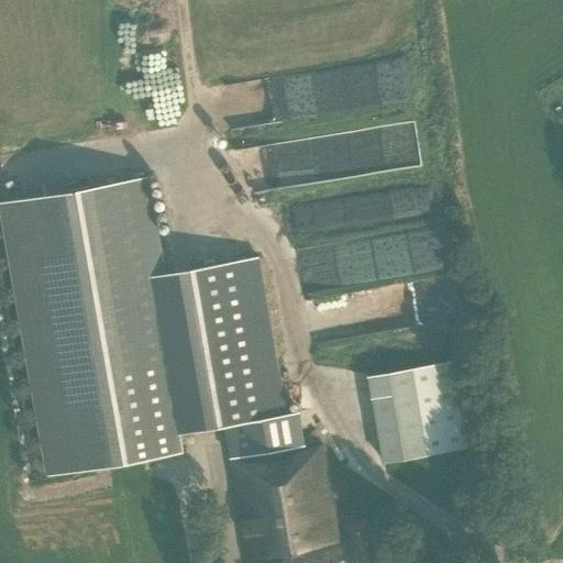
[(277,76),(286,117),(411,89),(403,50),(277,76)]
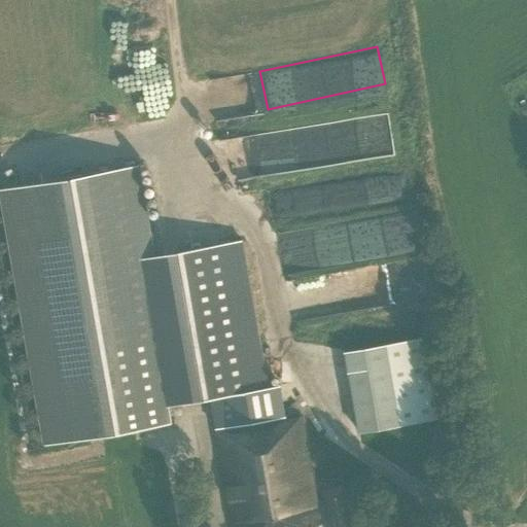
[(243,241),(156,256),(140,167),(0,190),(0,195),(44,447),(173,424),(169,406),(212,397),(218,430),(217,430),(235,526),(318,526),(317,522),(321,522),(303,416),(266,422),(260,390),(269,388),(243,241)]
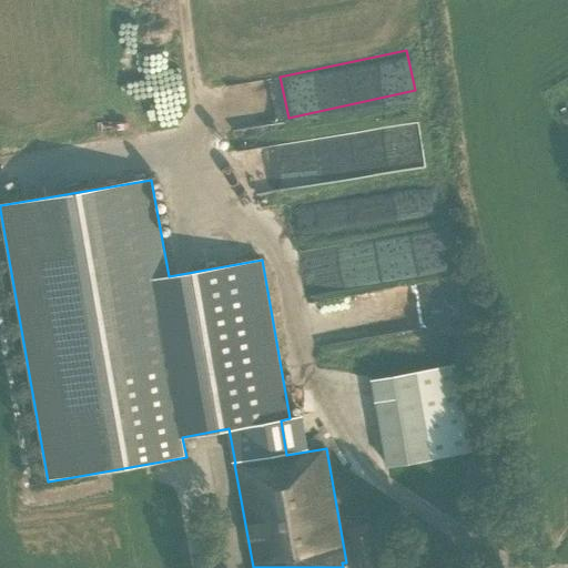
[(424,260),(447,259),(446,232),(405,233),(406,273),(424,273),(424,260)]
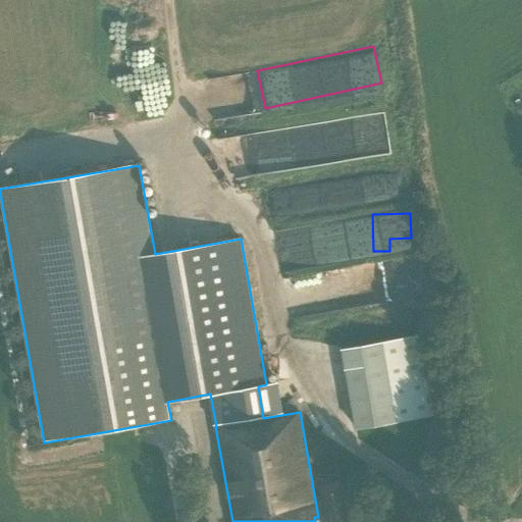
[(338,215),(285,227),(289,245),(285,246),(292,272),(342,261),(340,253),(356,250),(352,235),(343,237),(338,215)]
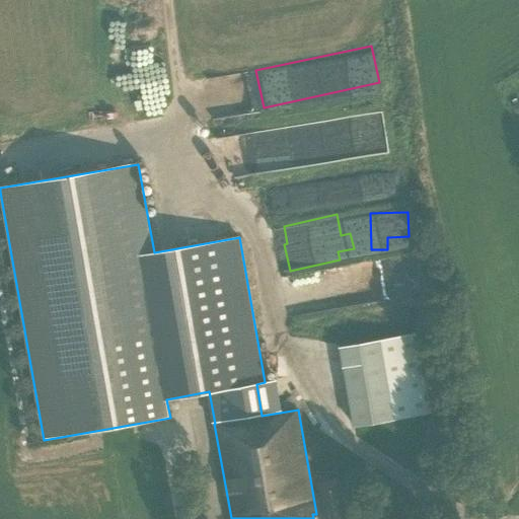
[(341,348),(355,428),(395,421),(381,340),(341,348)]
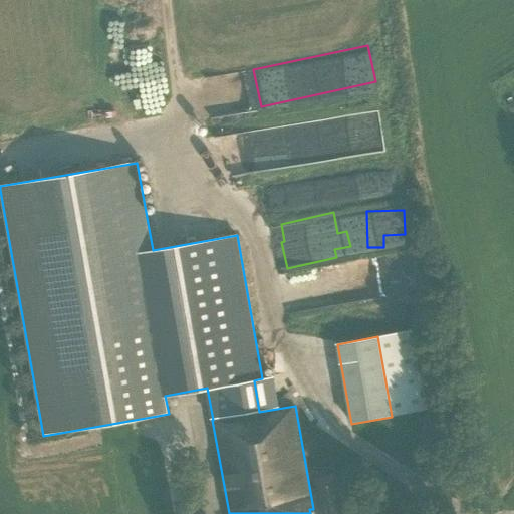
[(344,513),(338,475),(336,476),(336,473),(319,476),(319,479),(317,479),(323,513),(344,513)]
